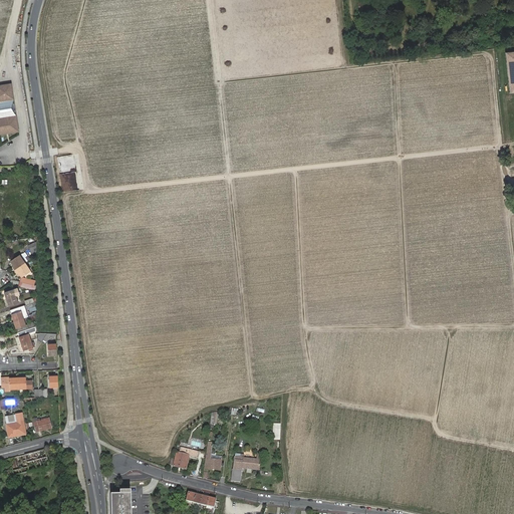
[(513,51),(505,53),(509,94),(513,93),(513,51)]
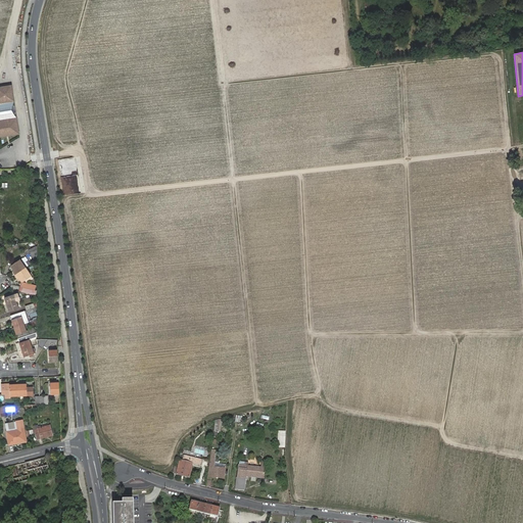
[(1,93),(12,92),(11,85),(0,86),(0,101),(2,101),(1,93)]
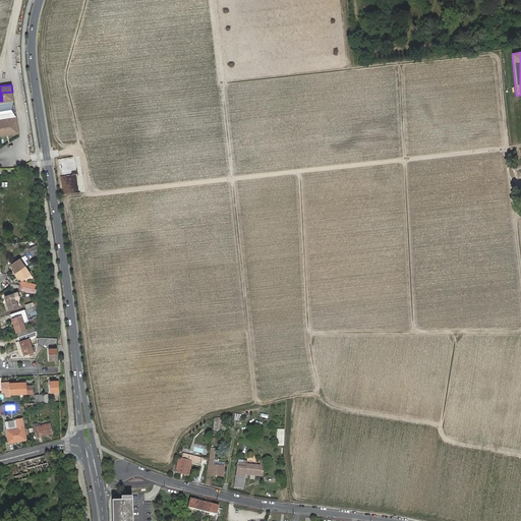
[(13,100),(12,92),(1,93),(2,101),(13,100)]
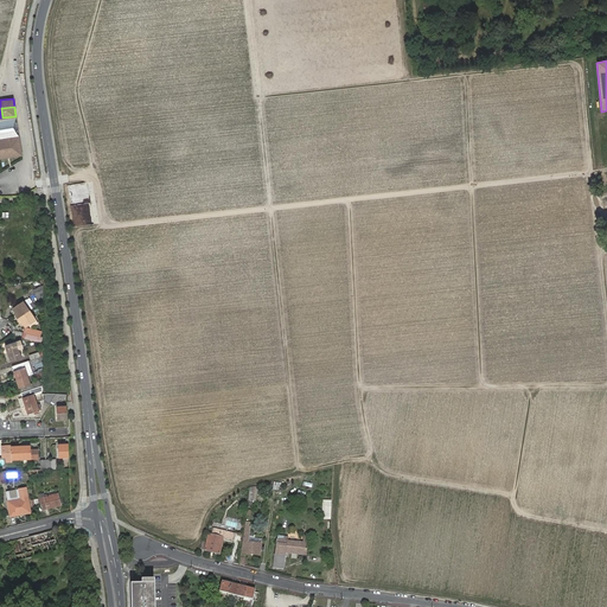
[(17,117),(0,120),(0,138),(19,136),(17,117)]
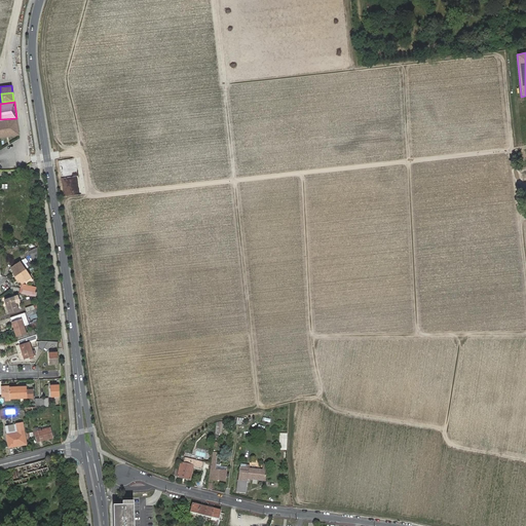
[(16,118),(0,119),(0,127),(17,125),(16,118)]
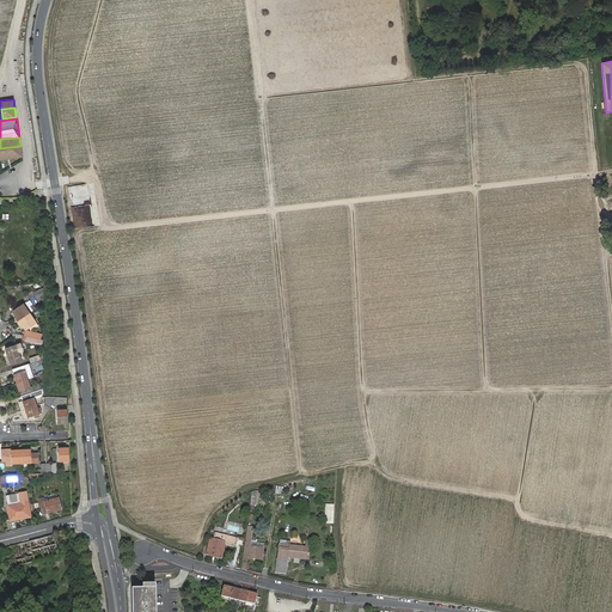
[(0,148),(0,158),(22,155),(20,146),(0,148)]
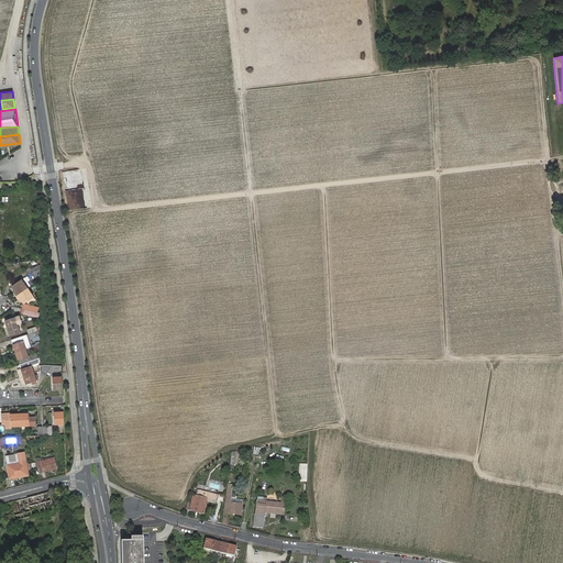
[(14,293),(17,295),(26,288),(21,280),(21,279),(12,286),(15,291),(14,293)]
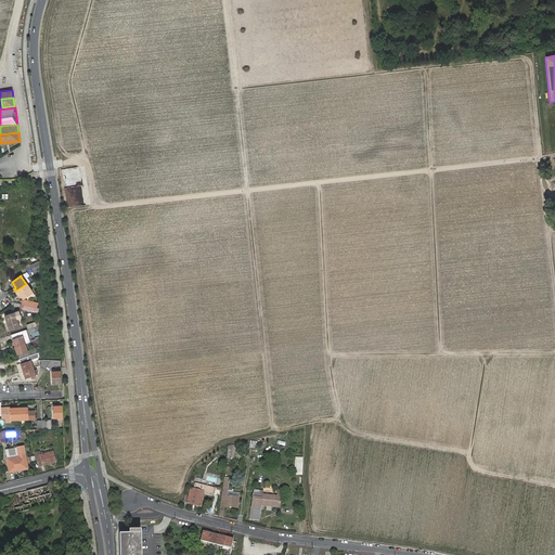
[(26,284),(16,291),(18,294),(20,293),(23,298),(33,292),(26,284)]
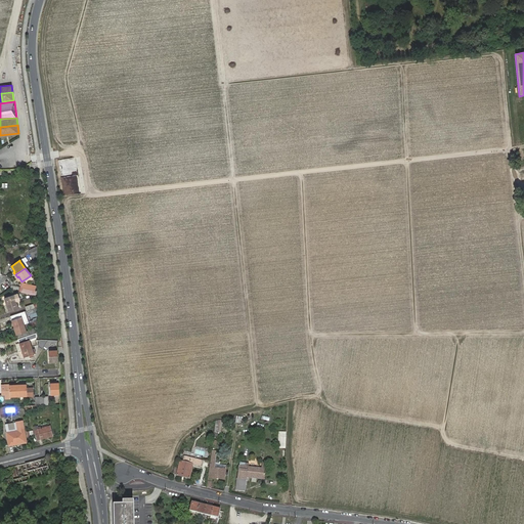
[(4,298),(6,305),(15,302),(13,295),(4,298)]
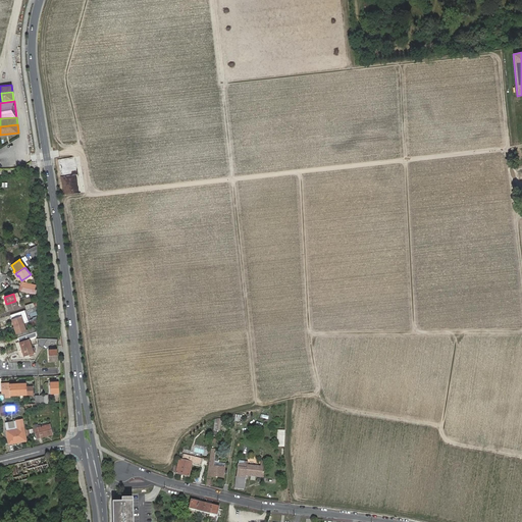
[(15,301),(6,304),(9,311),(18,308),(15,301)]
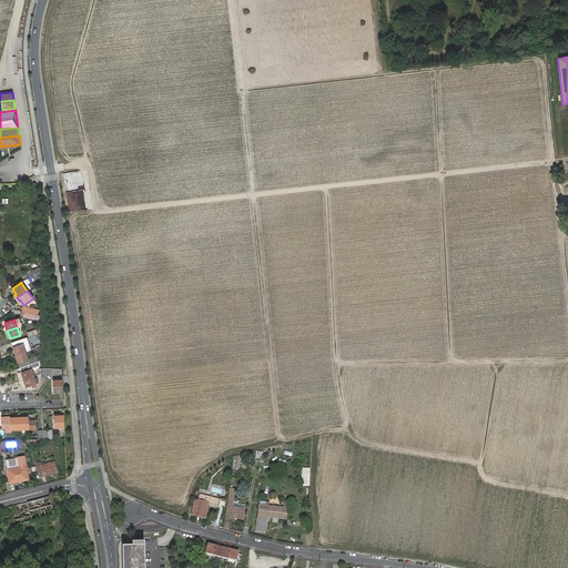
[(13,347),(16,355),(26,352),(22,344),(13,347)]
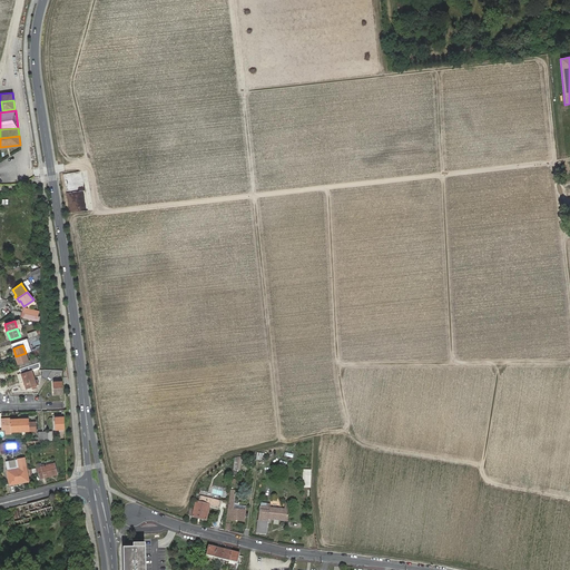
[(26,353),(16,356),(18,364),(28,361),(26,353)]
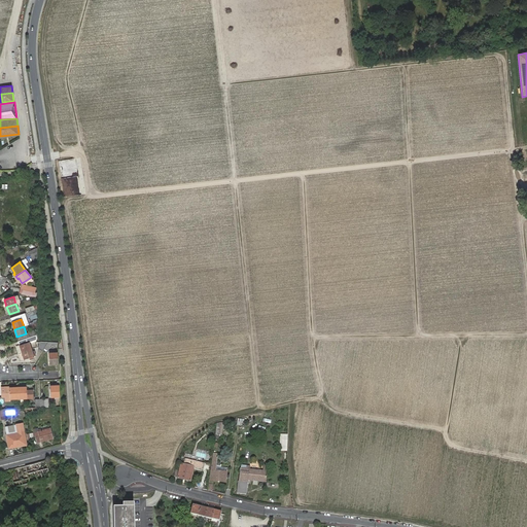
[(43,348),(47,342),(41,341),(38,347),(42,350),(43,348)]
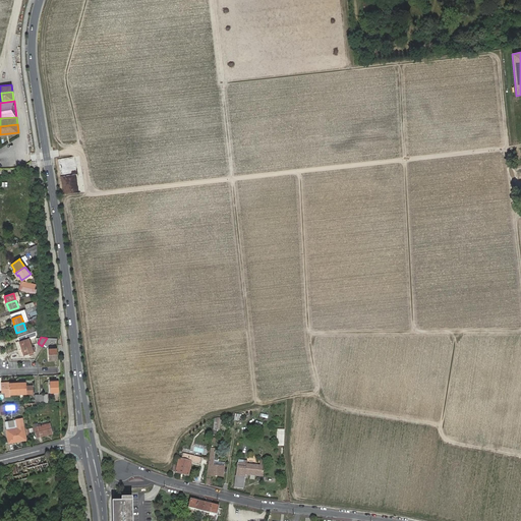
[(19,341),(21,348),(31,345),(29,338),(19,341)]
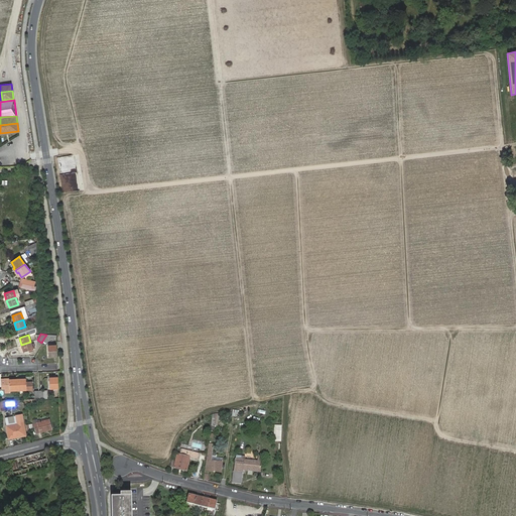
[(56,338),(56,335),(46,335),(42,341),(46,344),(49,339),(56,338)]
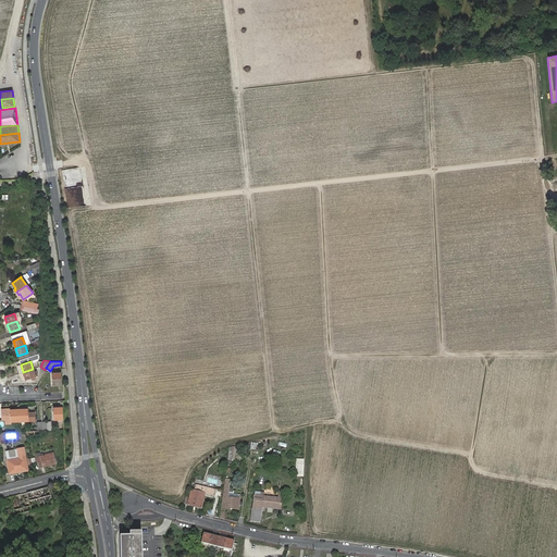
[(33,369),(23,372),(25,380),(31,378),(31,380),(36,379),(35,376),(37,375),(36,370),(34,371),(33,369)]
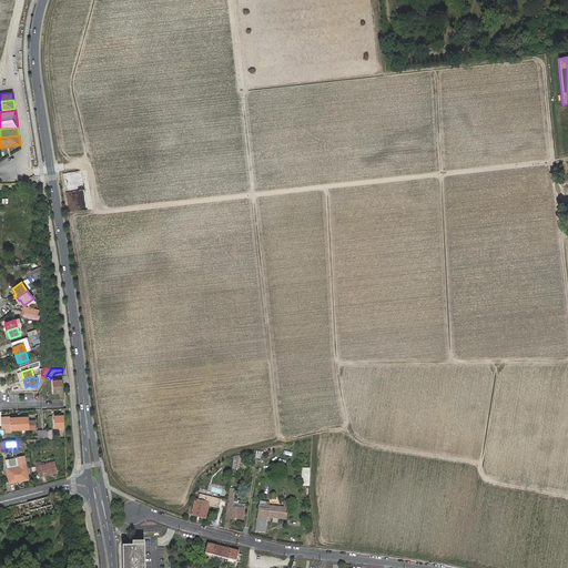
[(60,389),(63,389),(62,379),(53,379),(53,392),(60,392),(60,389)]
